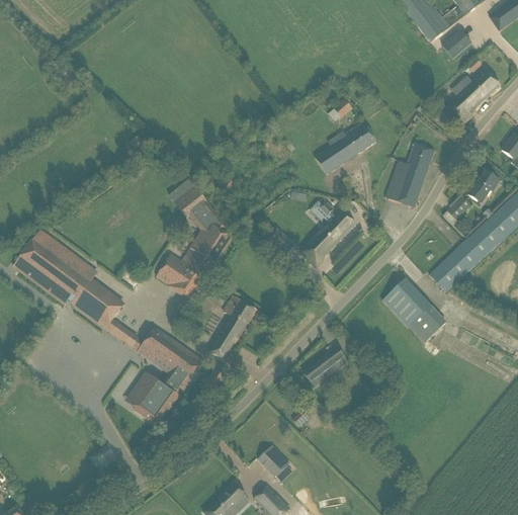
[(452,0),(456,5),(442,16),(429,0),(397,0),(423,33),(429,41),(484,0),(452,0)]
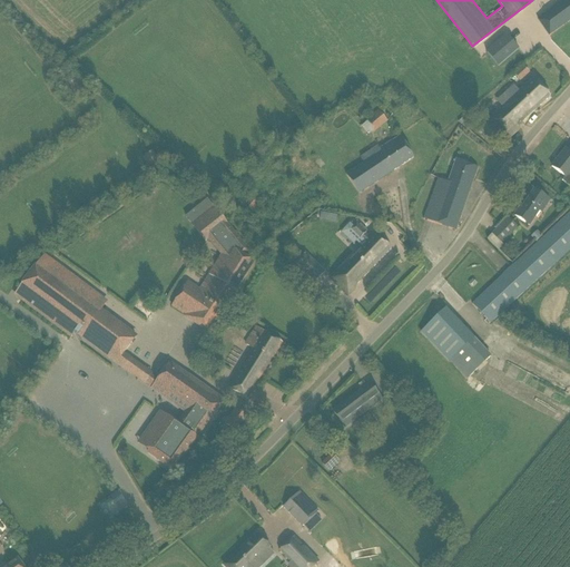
[(561,0),(538,17),(550,32),(569,17),(569,0),(561,0)]
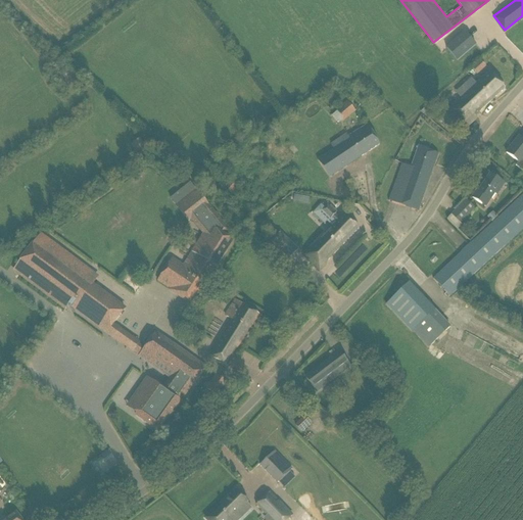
[(476,44),(465,30),(445,45),(458,59),(476,44)]
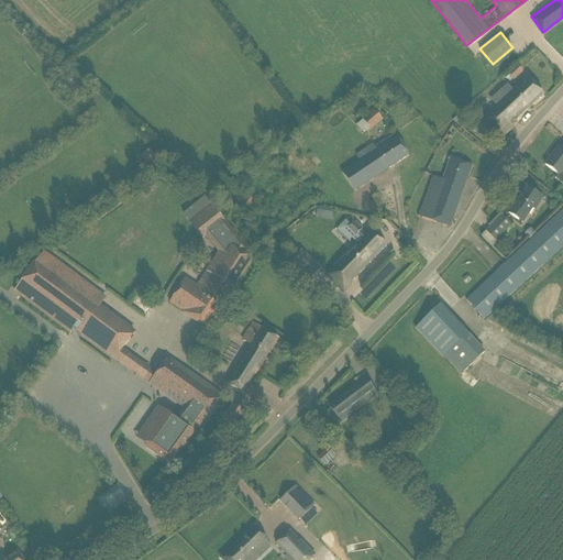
[(526,73),(481,113),(493,128),(500,135),(512,125),(511,122),(512,121),(516,118),(543,92),(537,84),(526,73)]
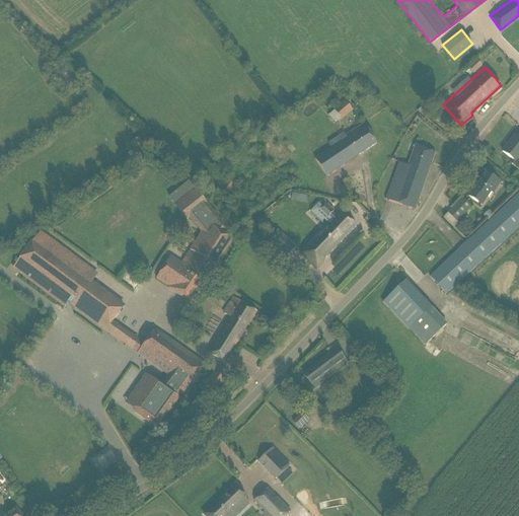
[(342,118),(353,107),(345,97),(341,100),(342,101),(334,108),(342,118)]
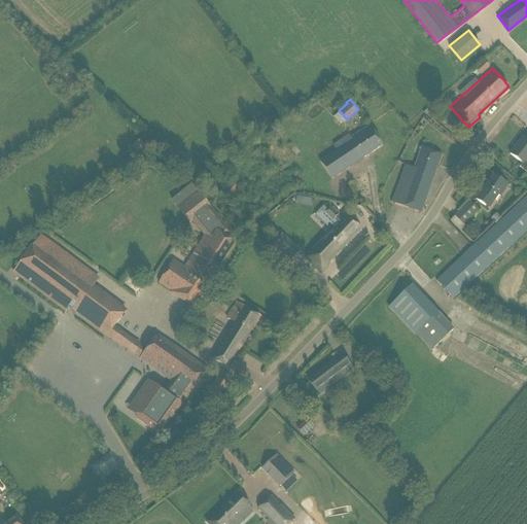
[(337,149),(320,161),(331,177),(367,153),(374,149),(382,143),(377,135),(370,124),(350,137),(351,139),(346,142),(344,139),(334,145),(337,149)]
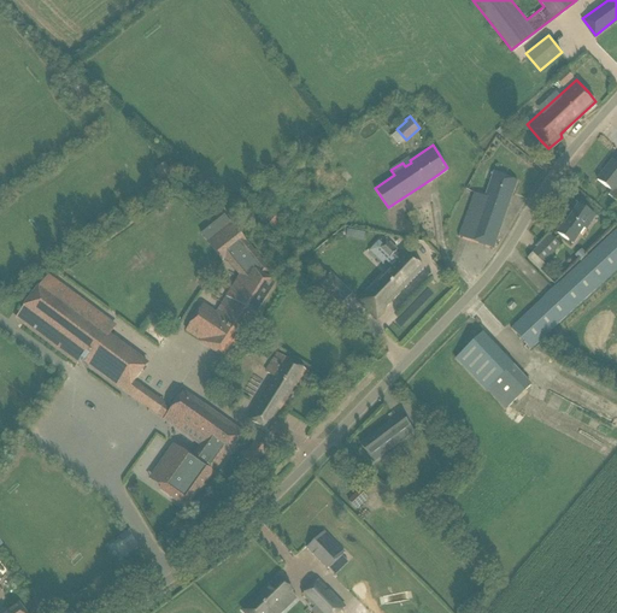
[(164,160),(154,168),(163,177),(171,171),(164,160)]
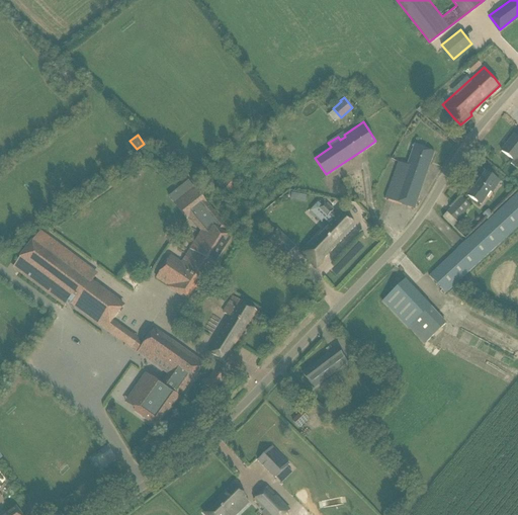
[(506,143),(501,149),(509,155),(512,158),(509,162),(517,168),(517,167),(517,136),(516,135),(508,144),(506,143)]
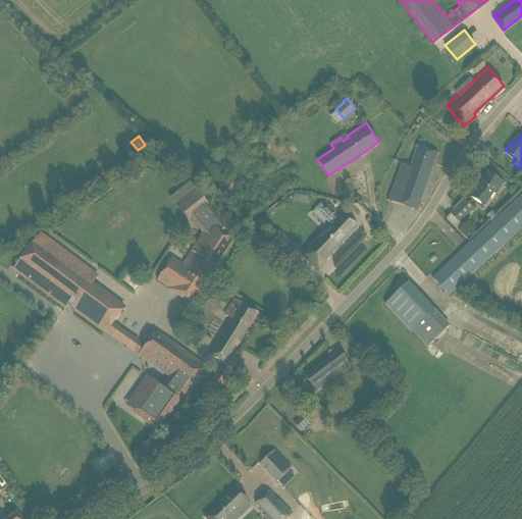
[(418,144),(411,164),(401,161),(390,189),(392,189),(387,198),(417,209),(437,151),(418,144)]
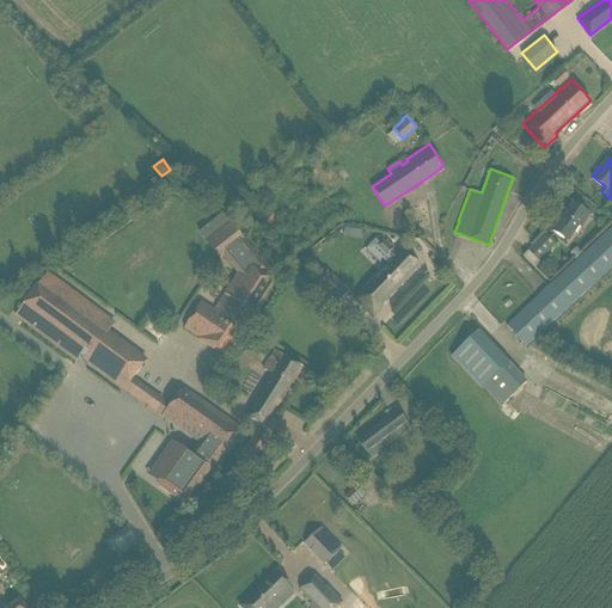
[(552,229),(568,239),(579,223),(581,225),(589,213),(574,202),(560,221),(558,220),(552,229)]
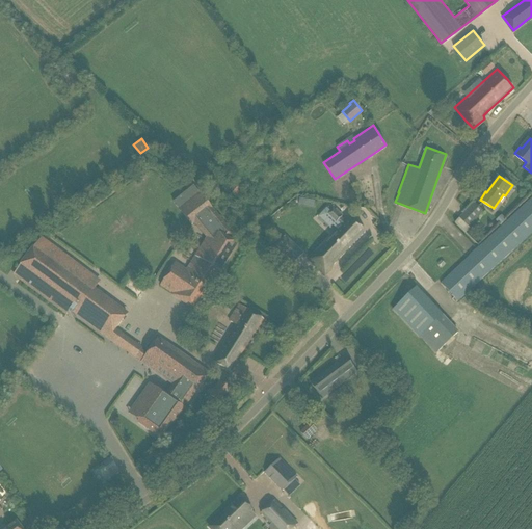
[(234,194),(242,185),(235,179),(227,187),(234,194)]
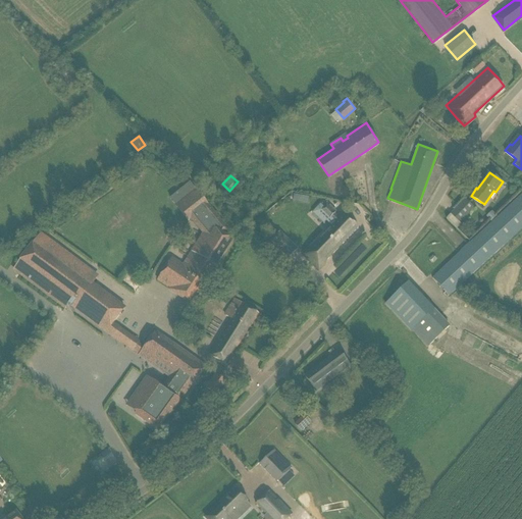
[(176,191),(170,196),(174,201),(185,214),(188,218),(190,217),(191,216),(195,212),(198,210),(202,207),(204,206),(207,203),(207,202),(194,186),(190,180),(180,188),(178,190),(176,191)]
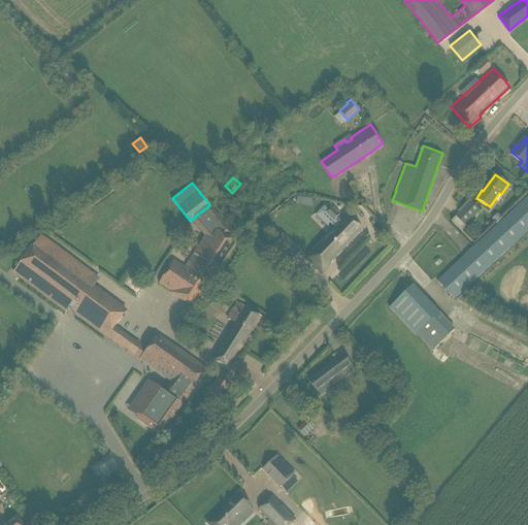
[(311,202),(312,196),(298,193),(297,198),(311,202)]
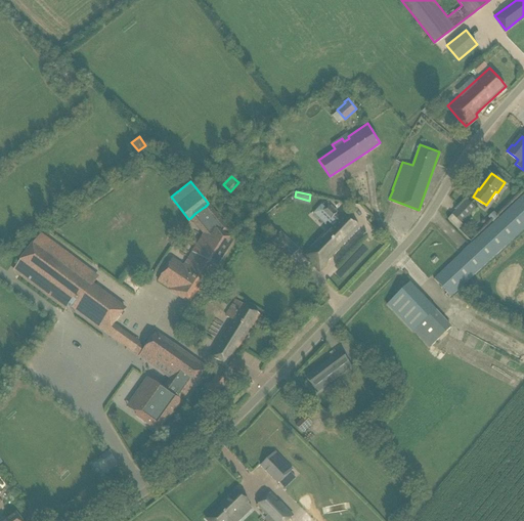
[(523,192),(434,276),(450,295),(523,226),(523,192)]
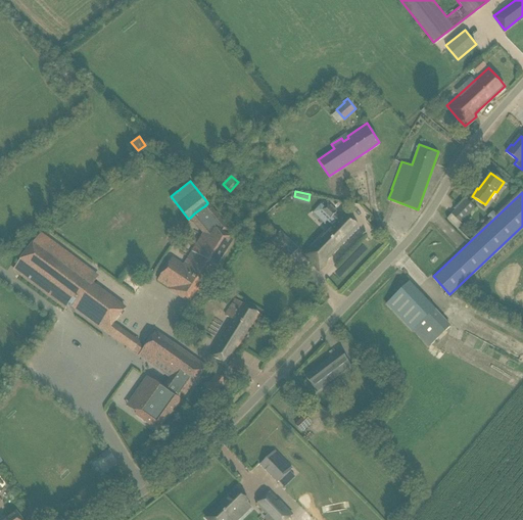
[(474,206),(466,197),(452,213),(460,221),(474,206)]
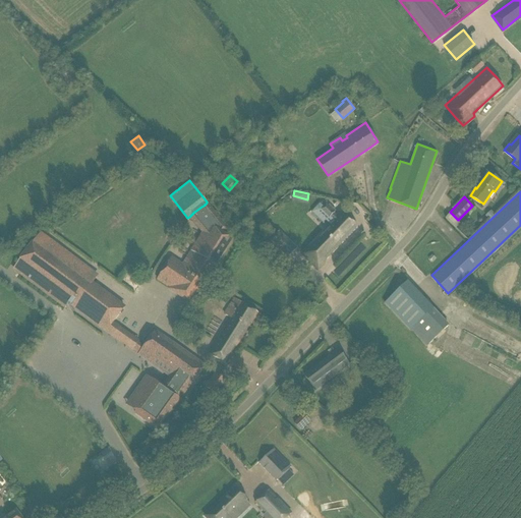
[(329,216),(334,221),(338,217),(333,212),(335,210),(328,203),(326,200),(325,202),(322,205),(323,206),(321,209),(329,217),(329,216)]
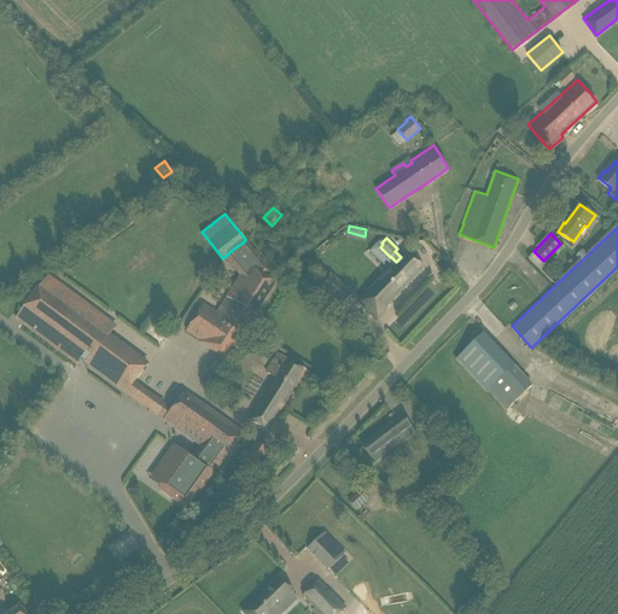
[(194,316),(186,328),(199,337),(198,338),(204,343),(210,346),(225,356),(229,348),(239,334),(240,335),(242,337),(275,284),(269,279),(264,276),(269,269),(246,240),(226,256),(227,257),(227,259),(233,265),(238,272),(245,267),(240,274),(231,288),(234,290),(232,293),(229,297),(227,294),(216,311),(203,303),(194,316)]
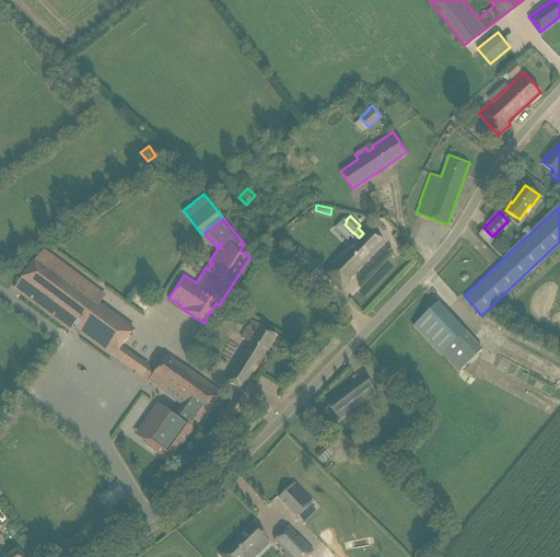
[(526,234),(533,229),(528,224),(523,230),(526,234)]
